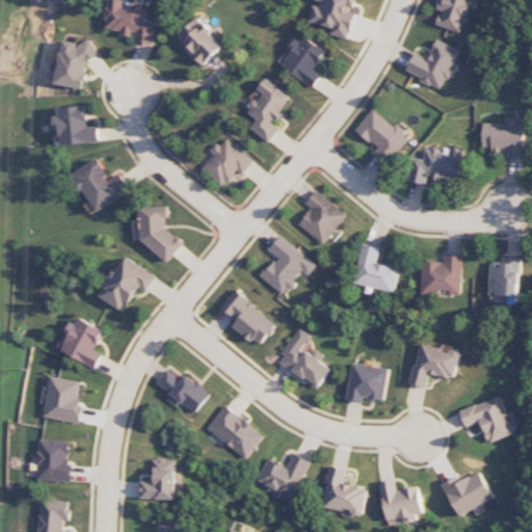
[(155,45),(156,22),(147,21),(147,7),(133,6),(133,8),(124,7),(125,0),(123,0),(109,0),(108,29),(125,30),(125,36),(136,36),(135,44),(155,45)]
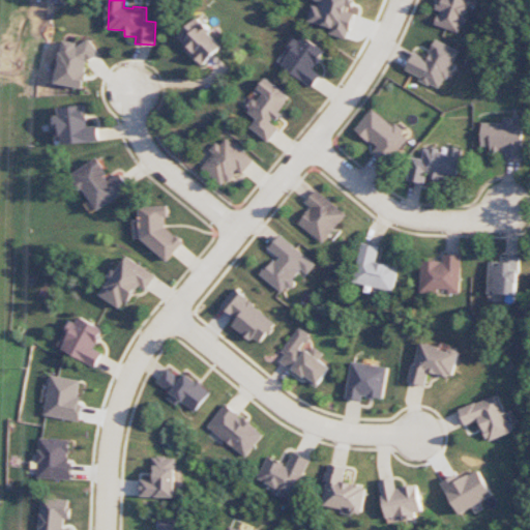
[(307,22),(330,28),(329,34),(348,39),(356,11),(352,10),(354,0),(313,0),(313,2),(314,2),(307,22)]
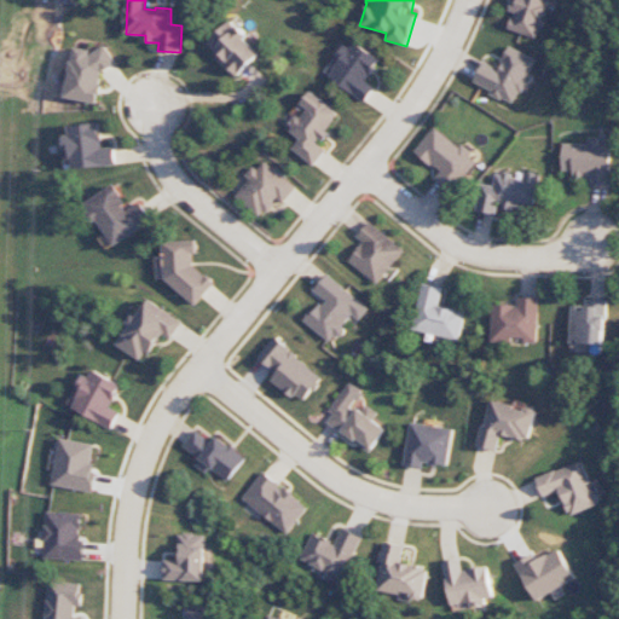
[(549,0),(516,0),(508,29),(538,39),(549,0)]
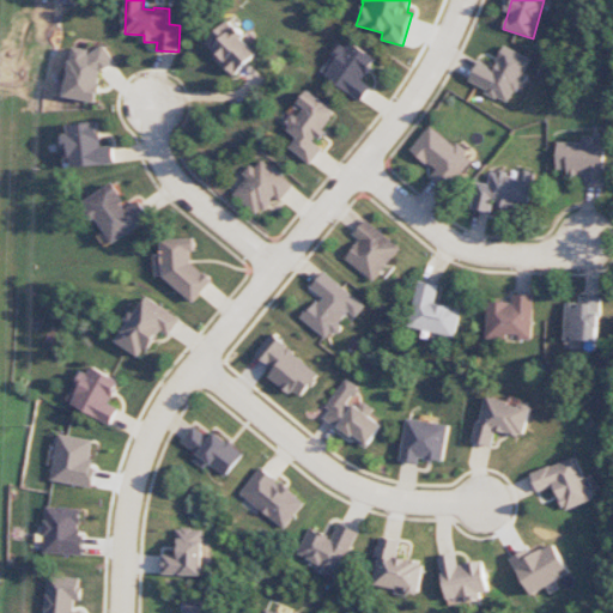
[(206,42),(235,74),(258,54),(246,41),(247,38),(230,20),(206,42)]
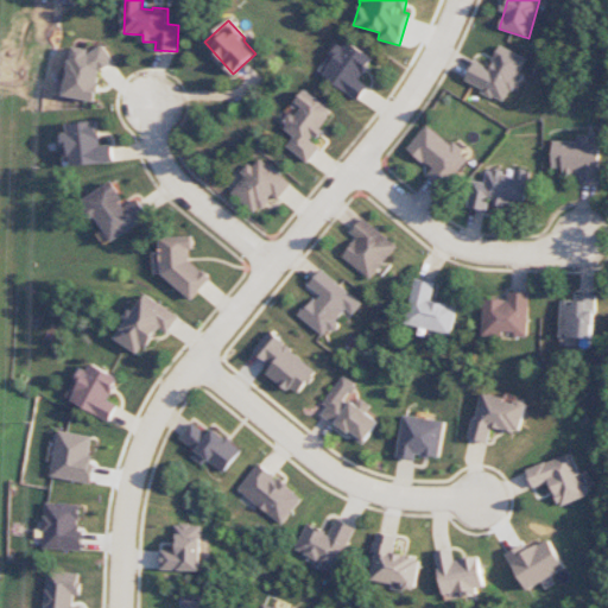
[(373,59),(346,38),(330,58),(334,61),(323,75),(358,101),(369,87),(359,78),(373,59)]
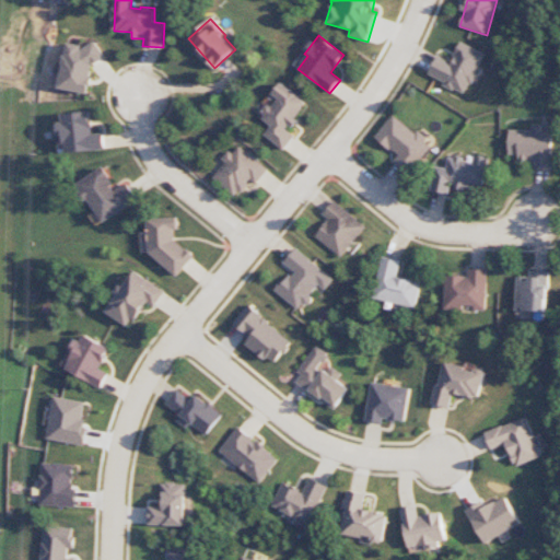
[(485,54),(461,42),(451,62),(438,56),(428,77),(466,94),(485,54)]
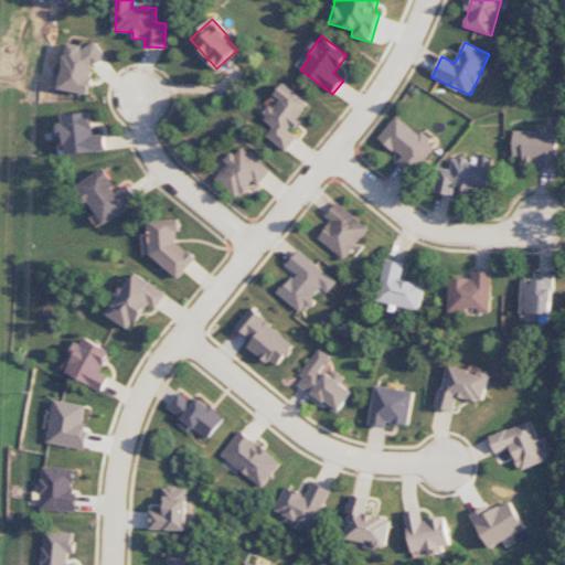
[(62,89),(89,94),(95,61),(100,62),(103,49),(68,43),(62,89)]
